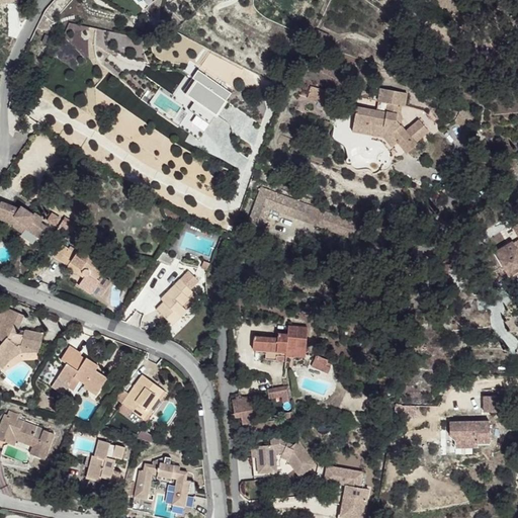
[(457,0),(431,0),(449,13),(457,0)]
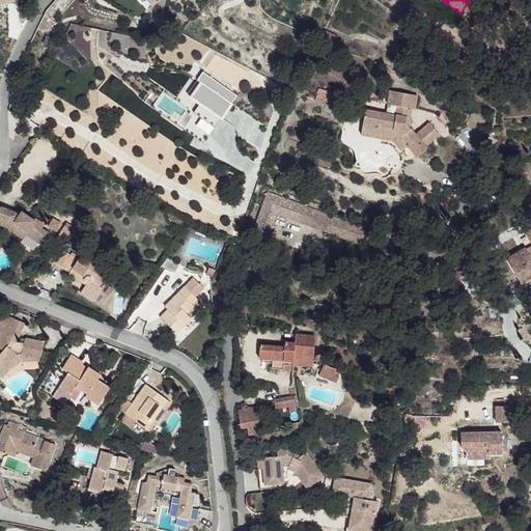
[(338,36),(325,30),(322,38),(336,45),(338,36)]
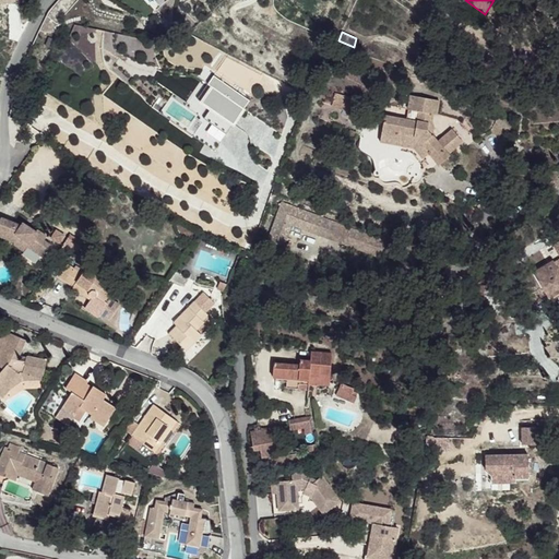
[(328,47),(316,43),(311,55),(323,60),(328,47)]
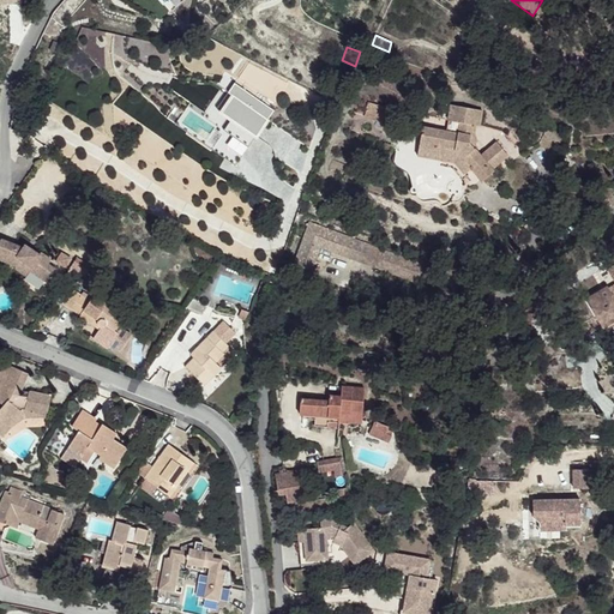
[(613,67),(613,65),(609,61),(603,68),(609,73),(613,67)]
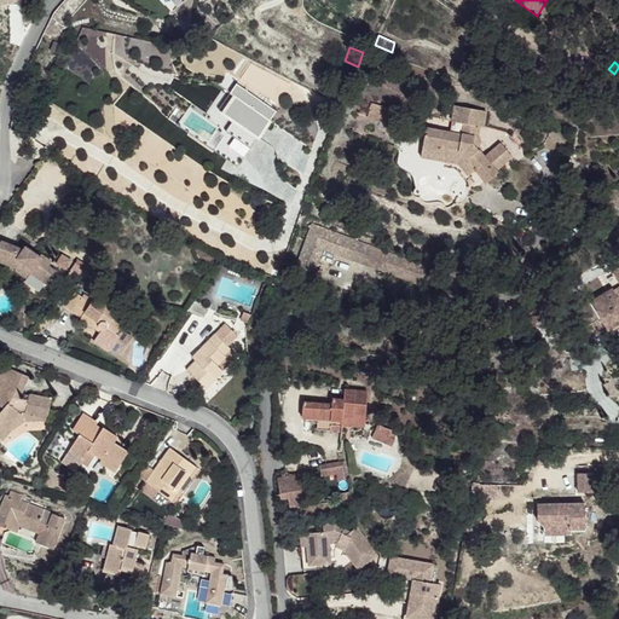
[(595,104),(588,97),(585,99),(593,106),(595,104)]
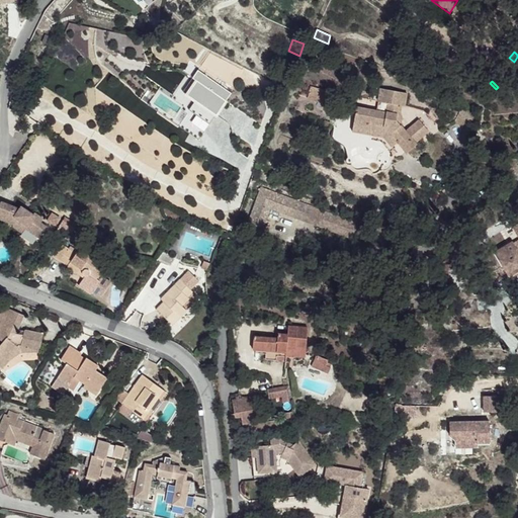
[(333,92),(312,87),(309,99),(330,104),(333,92)]
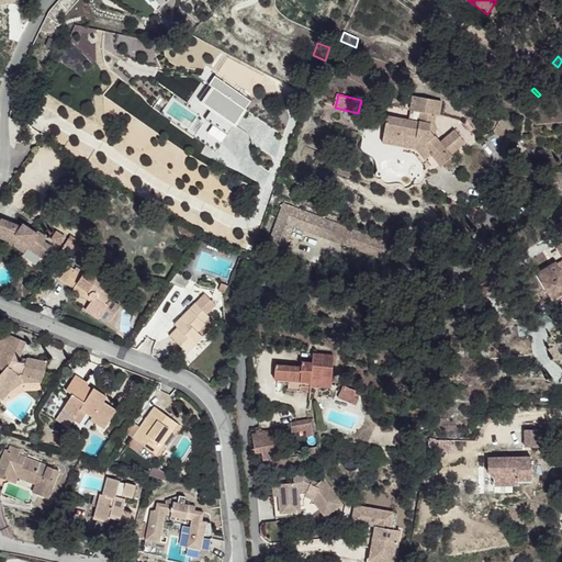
[(388,116),(385,137),(398,139),(400,134),(425,138),(428,144),(426,145),(433,156),(444,166),(453,157),(451,155),(465,143),(456,132),(441,143),(435,134),(439,130),(436,121),(437,115),(440,116),(442,102),(414,97),(409,120),(388,116)]
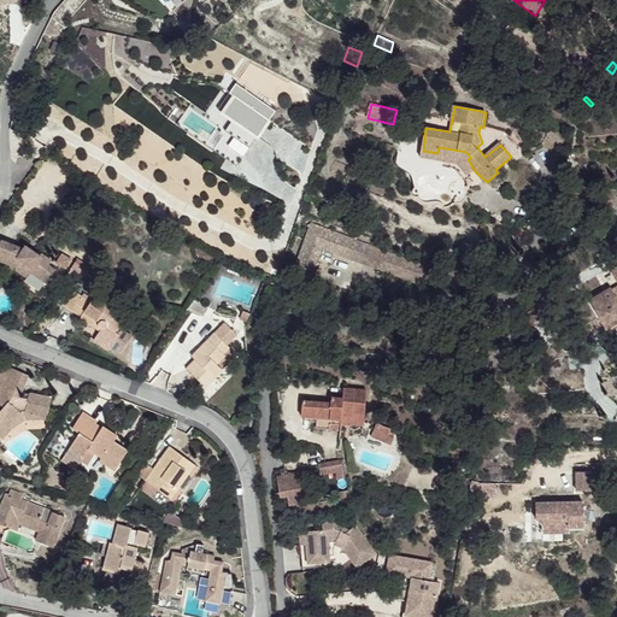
[(566,137),(551,129),(544,146),(559,154),(566,137)]
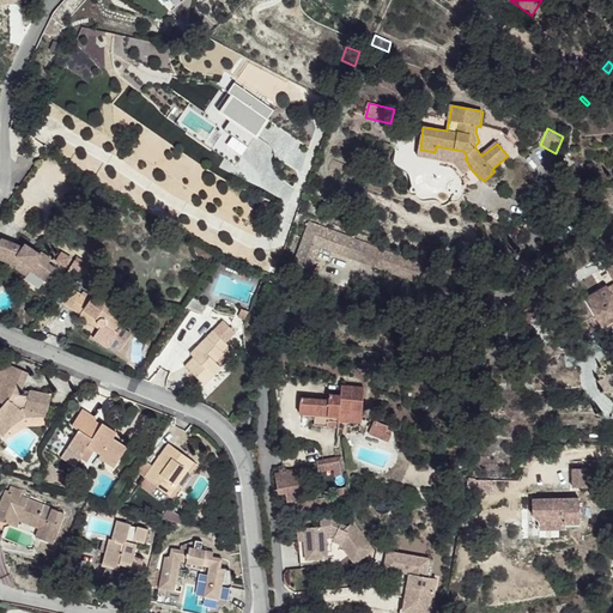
[(435,152),(420,150),(418,157),(456,163),(466,174),(472,170),(465,158),(467,157),(463,151),(436,146),(435,152)]
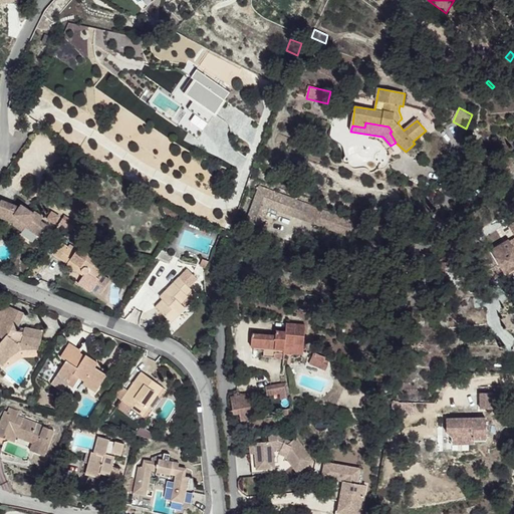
[(269,208),(293,216),(298,201),(260,186),(247,222),(248,222),(247,224),(256,227),(257,225),(263,228),(269,208)]
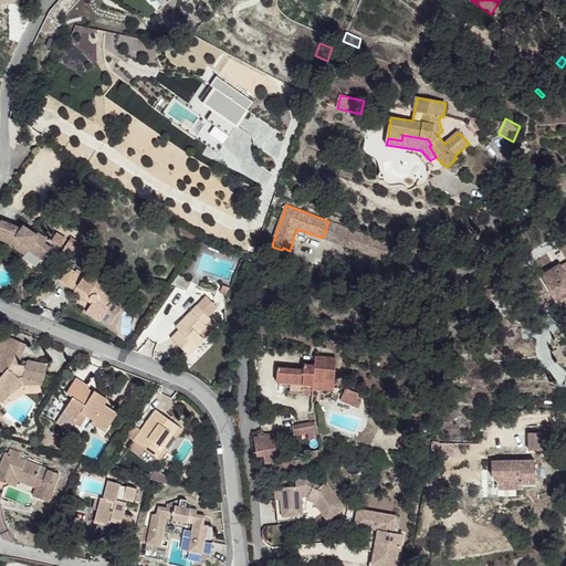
[(21,229),(1,221),(0,222),(0,239),(16,247),(16,248),(24,254),(28,250),(43,260),(51,249),(44,244),(48,240),(38,233),(37,236),(23,227),(21,229)]
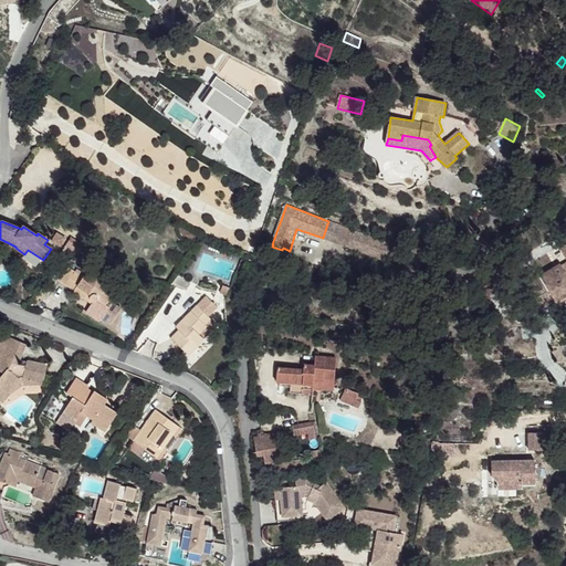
[(355,230),(328,221),(323,238),(348,248),(355,230)]
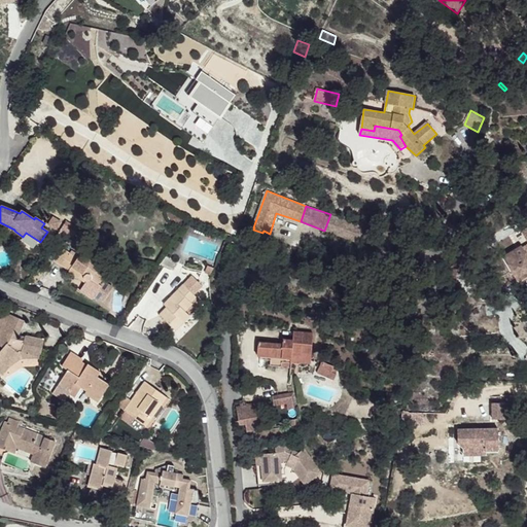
[(526,208),(518,213),(521,219),(526,216),(526,208)]
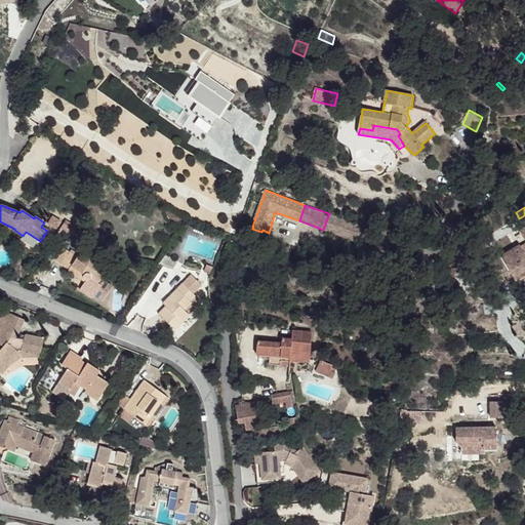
[(376,232),(329,213),(323,230),(360,243),(362,240),(373,243),(376,232)]
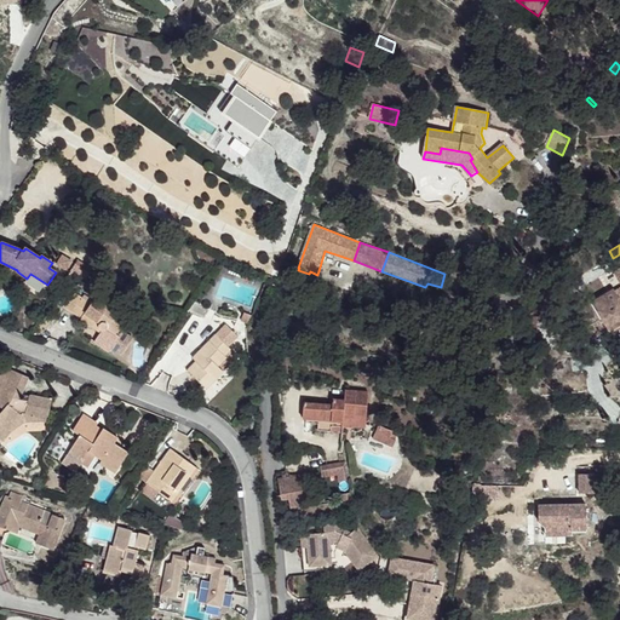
[(91,305),(75,294),(65,308),(81,317),(80,319),(93,328),(98,322),(101,323),(98,326),(99,329),(102,331),(101,332),(95,343),(109,352),(120,337),(116,334),(127,319),(115,311),(118,309),(103,299),(96,310),(90,306),(91,305)]
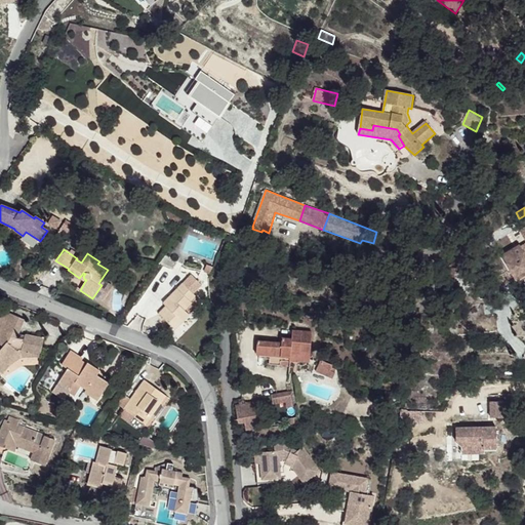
[(77,258),(76,259),(81,263),(87,253),(83,250),(77,258)]
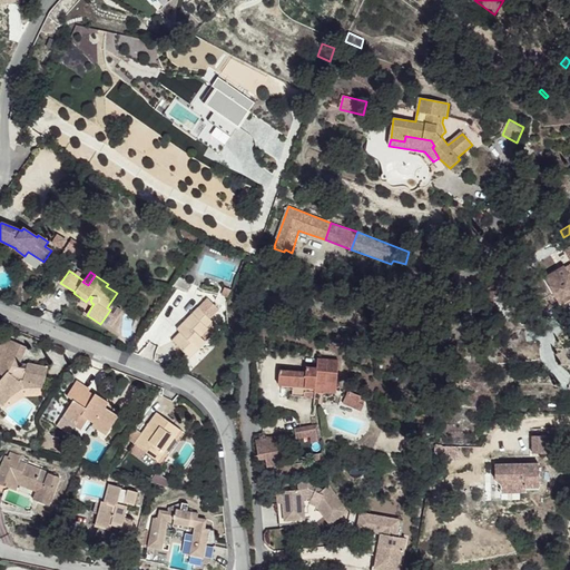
[(569,275),(569,274),(549,285),(561,304),(569,297),(569,275)]
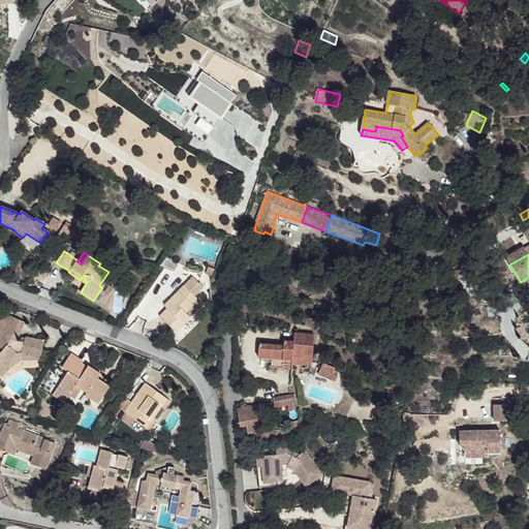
[(197,298),(185,285),(164,305),(167,308),(170,311),(164,318),(177,331),(191,316),(190,315),(187,312),(194,305),(192,302),(197,298)]
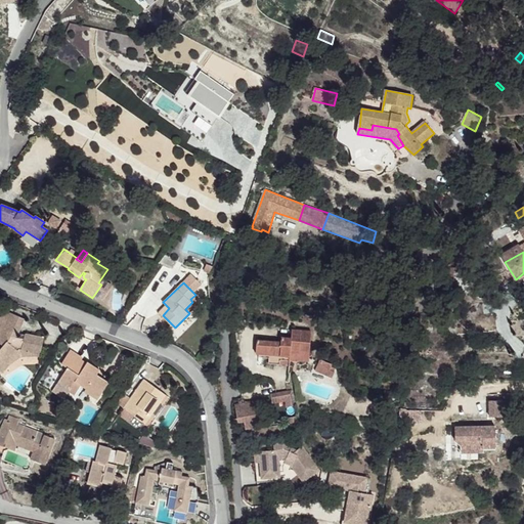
[(195,305),(192,302),(185,309),(188,312),(195,305)]
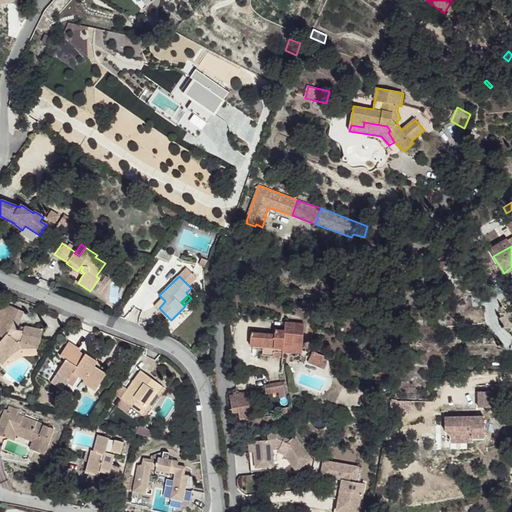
[(155,305),(159,308),(165,301),(162,298),(155,305)]
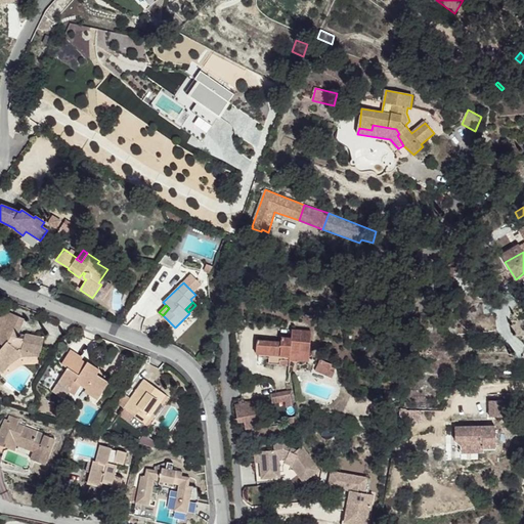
[(26,319),(12,313),(0,338),(0,342),(4,346),(0,350),(0,368),(4,373),(11,364),(9,361),(20,348),(29,350),(28,352),(41,355),(45,337),(26,333),(25,339),(18,337),(26,319)]
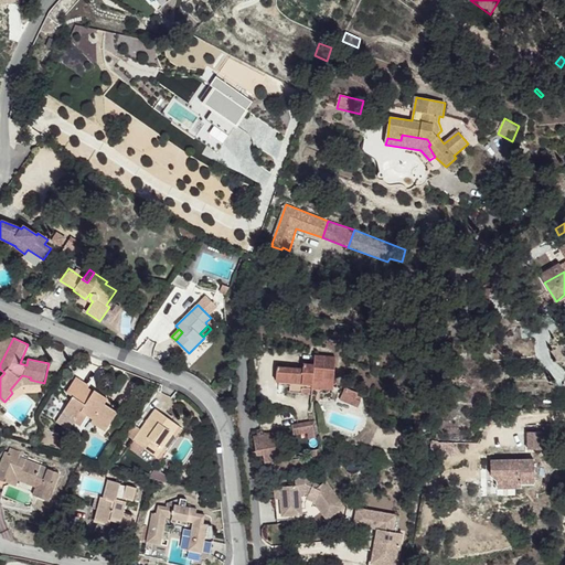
[(475,347),(468,349),(468,351),(470,356),(480,354),(478,348),(475,348),(475,347)]
